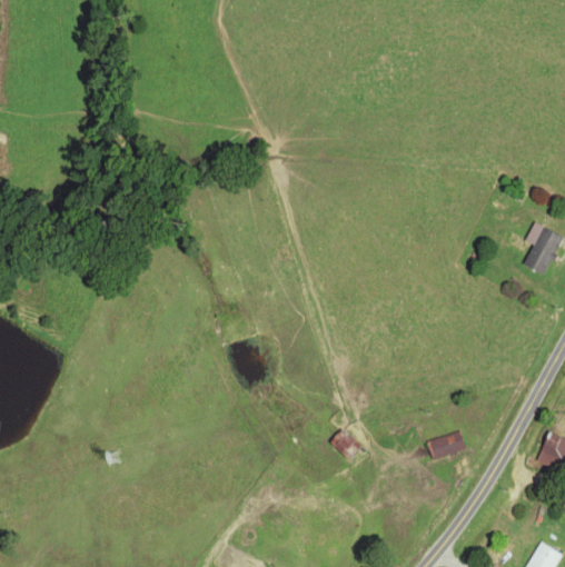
[(564,234),(536,219),(527,238),(535,241),(525,261),(545,272),(564,234)]
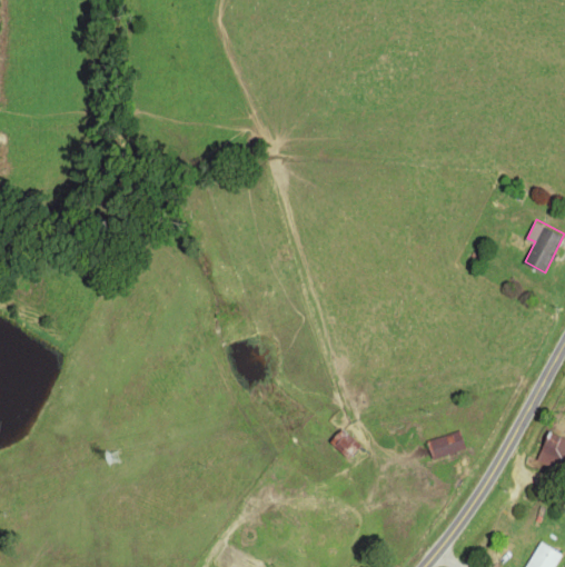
[(349,458),(363,445),(344,426),(330,440),(349,458)]
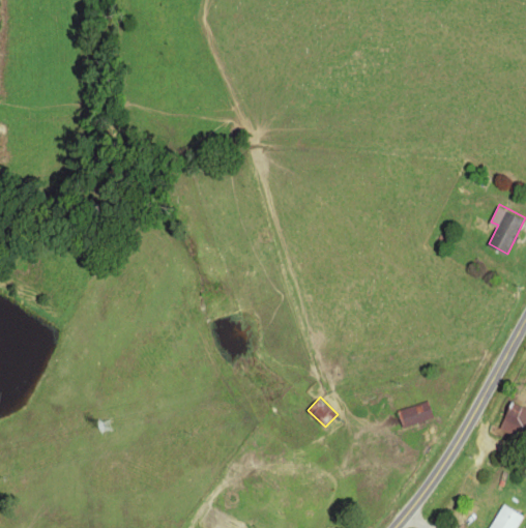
[(437,415),(431,399),(401,409),(406,426),(437,415)]
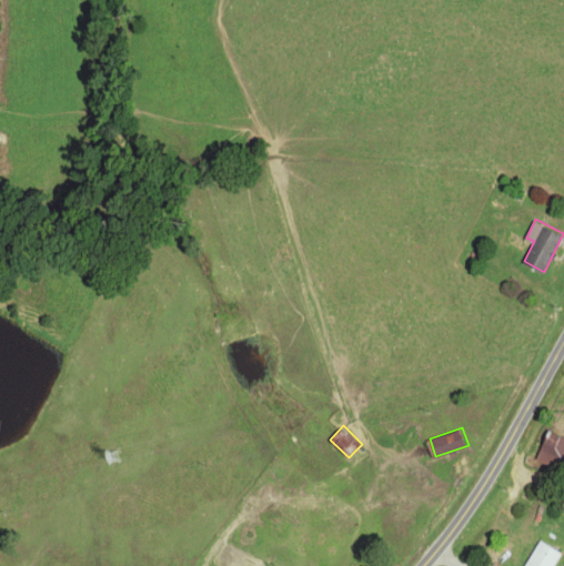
[(540,458),(563,464),(563,435),(546,431),(540,458)]
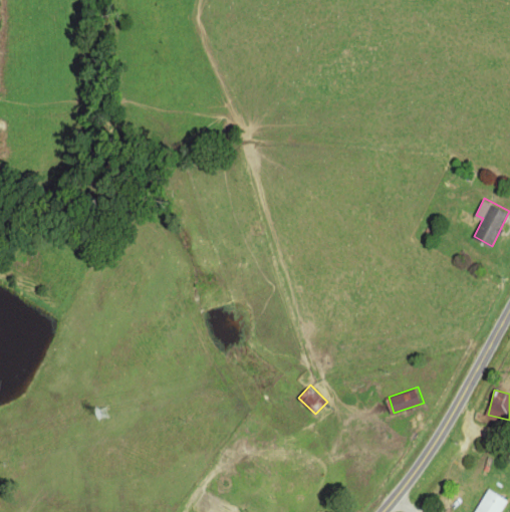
[(501,511),(509,499),(489,488),(475,511),(501,511)]
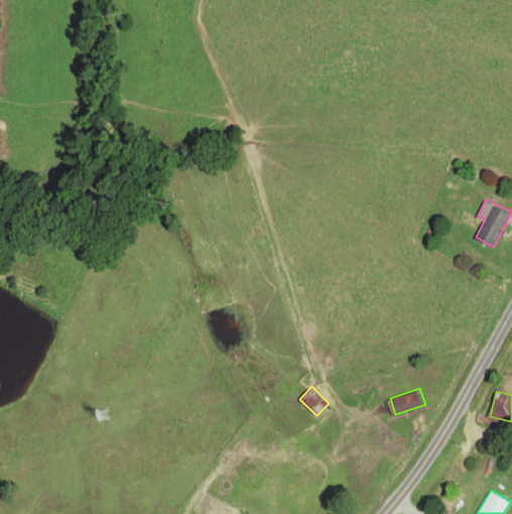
All buildings are outlined.
